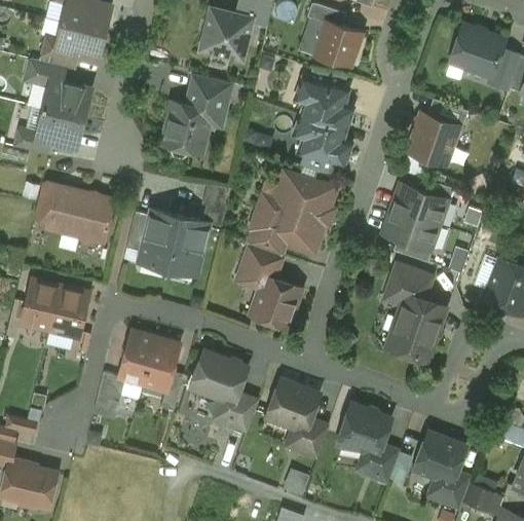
[(87,0),(85,0),(65,0),(60,22),(102,32),(109,5),(87,0)]
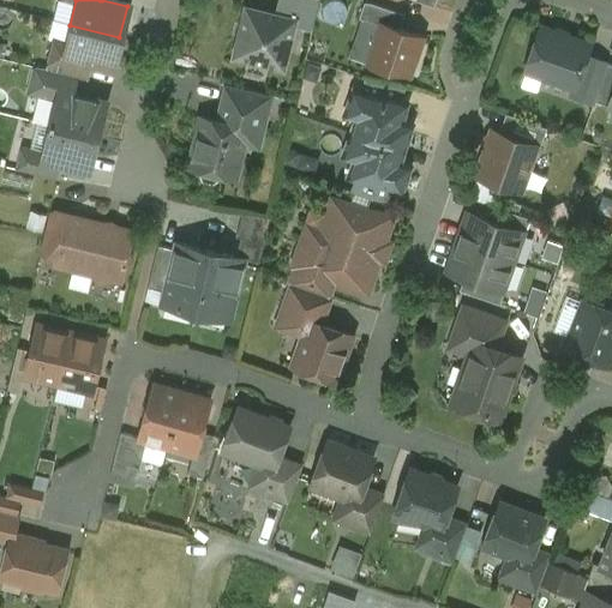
[(316,0),(275,0),(271,16),(292,22),(291,26),(309,31),(316,0)]
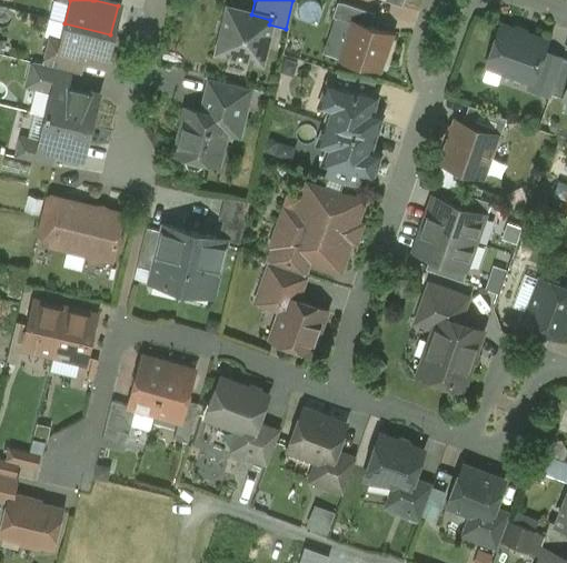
[(403,0),(384,0),(383,6),(399,11),(403,0)]
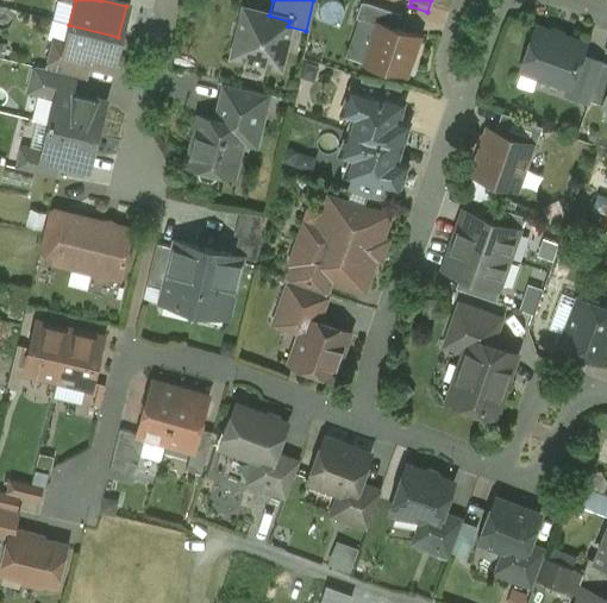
[(399,20),(358,6),(354,20),(374,29),(375,27),(394,33),(399,20)]
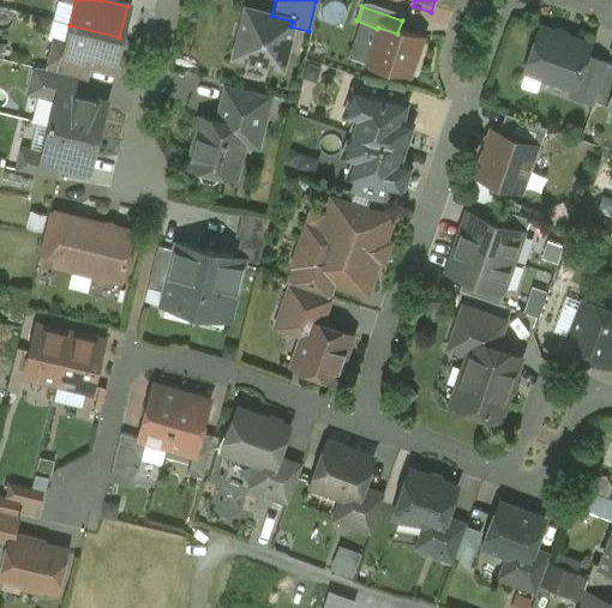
[(271,16),(244,10),(232,58),(280,70),(291,26),(292,22),(271,16)]
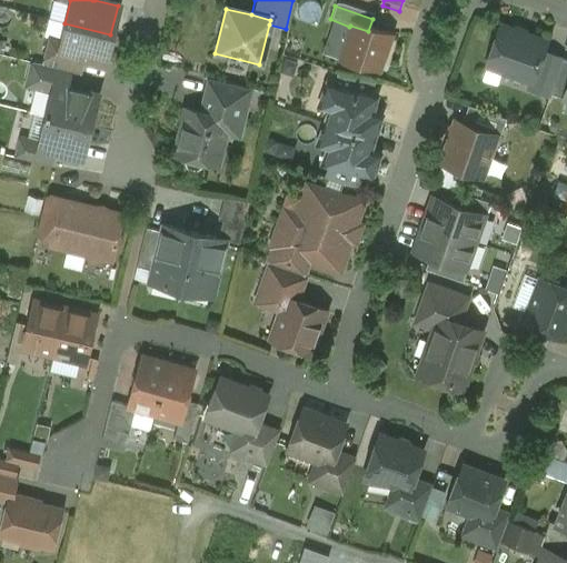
[(110,34),(65,23),(59,47),(57,53),(82,60),(103,64),(110,34)]
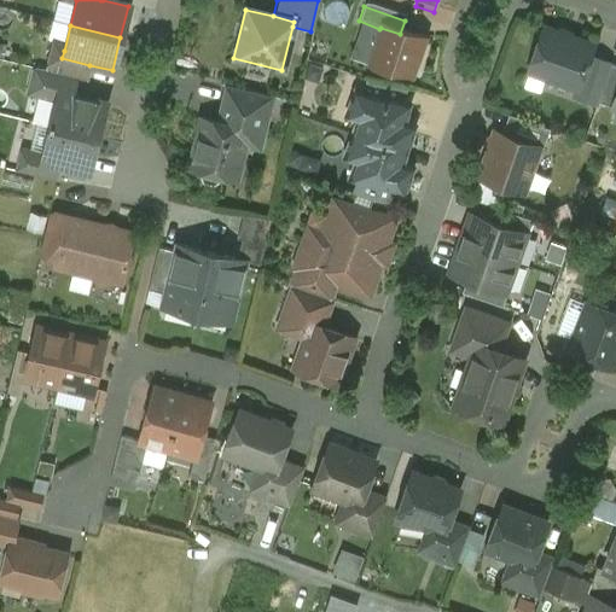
[(400,34),(381,28),(379,29),(367,65),(410,81),(423,42),(400,34)]
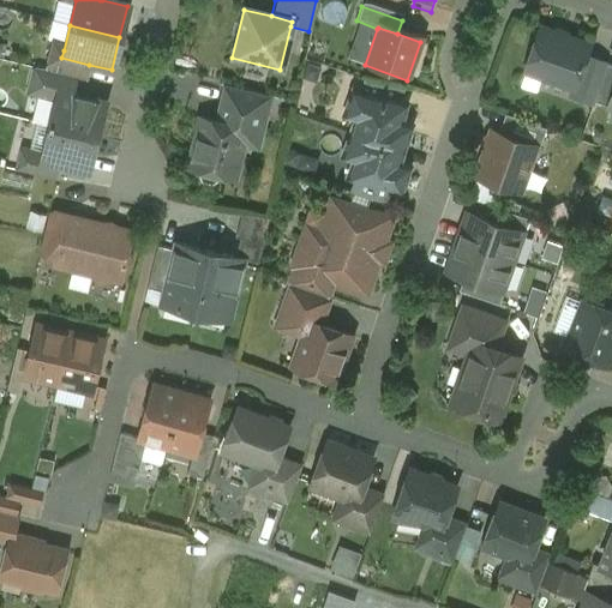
[(586,50),(538,35),(523,76),(570,91),(571,92),(582,61),(586,50)]
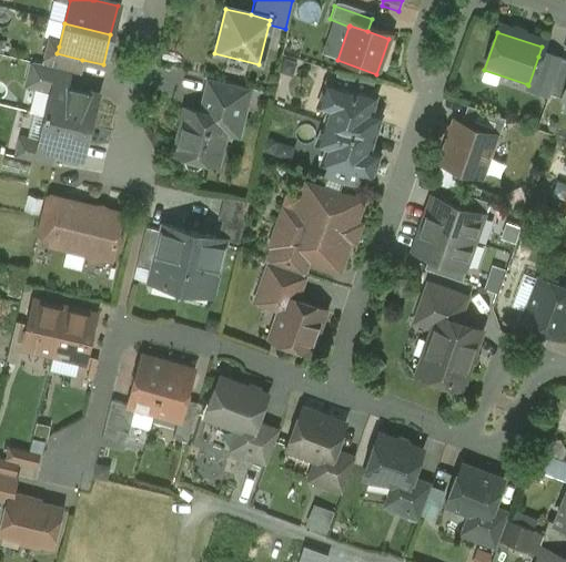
[(82,60),(57,53),(59,47),(44,43),(39,64),(70,72),(79,74),(82,60)]
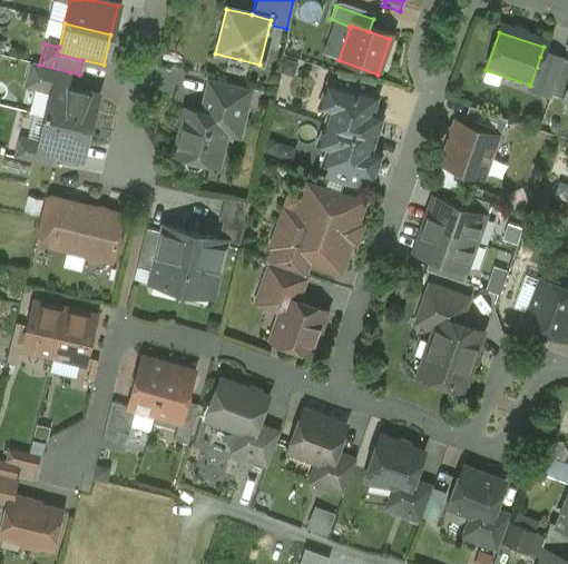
[(561,63),(540,57),(530,86),(529,85),(526,95),(548,102),(549,99),(561,63)]
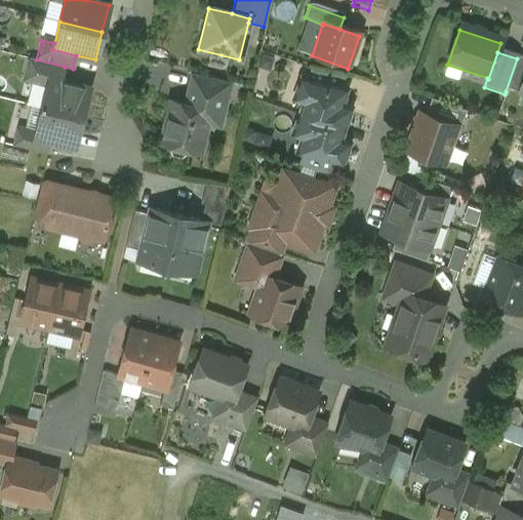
[(36,60),(28,57),(23,79),(47,85),(48,79),(61,82),(65,67),(36,60)]
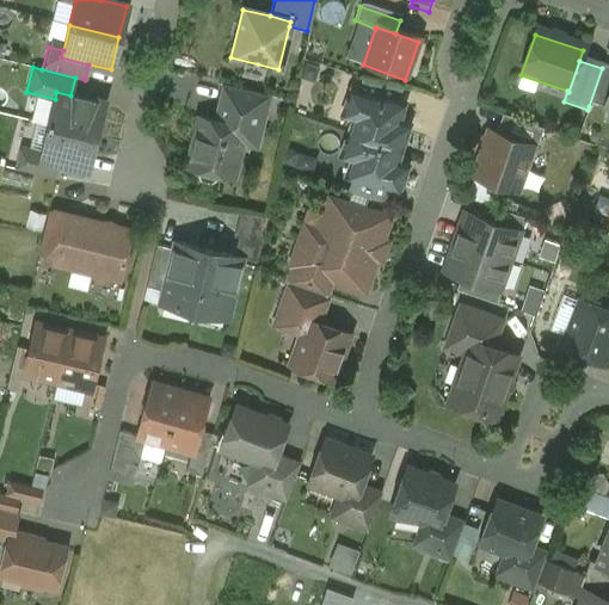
[(608,71),(602,68),(589,106),(602,111),(608,90),(608,71)]
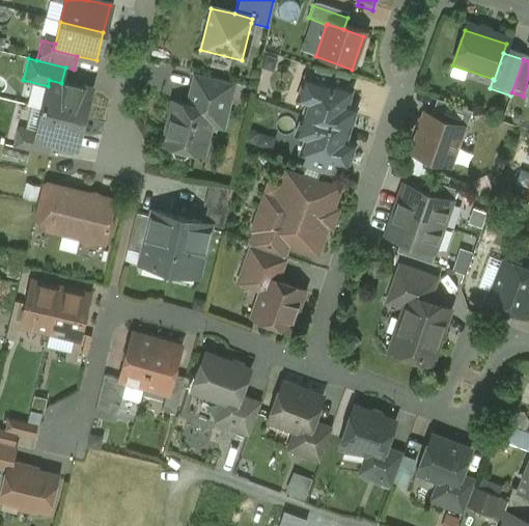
[(347,81),(312,68),(308,81),(343,93),(347,81)]
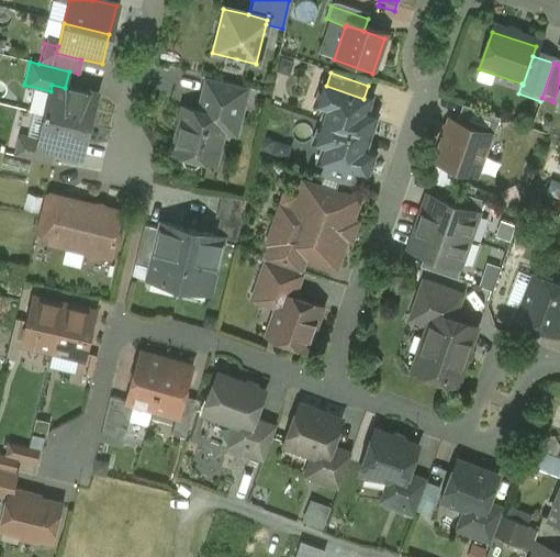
[(245,88),(206,79),(199,113),(222,119),(222,121),(236,124),(245,88)]
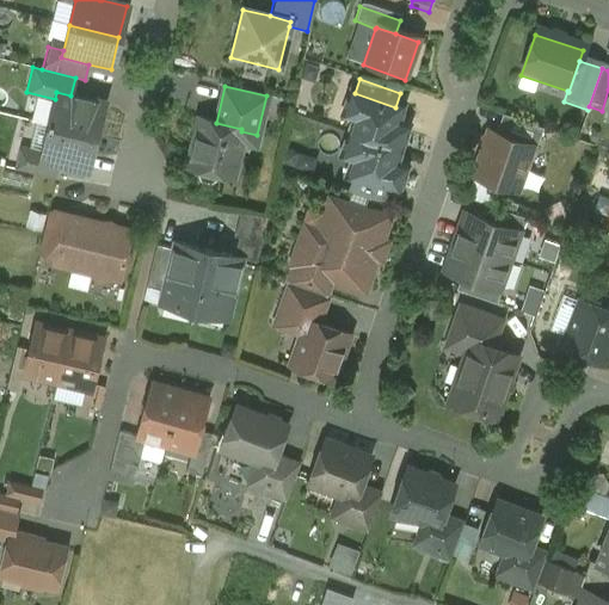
[(71,96),(56,92),(55,99),(49,122),(48,121),(47,124),(94,136),(103,104),(71,96)]
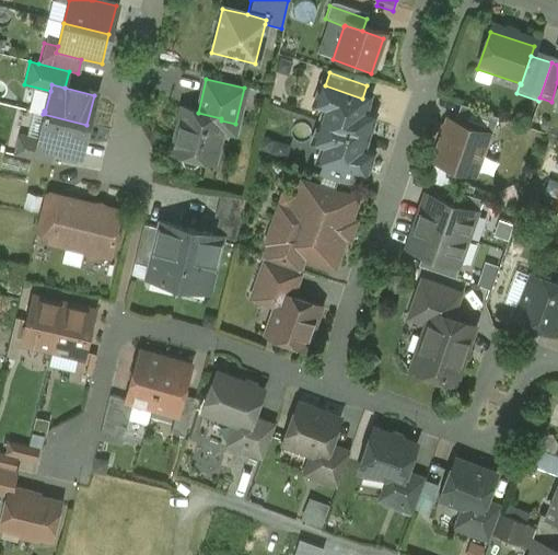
[(325,85),(321,84),(314,105),(326,110),(322,122),(320,122),(320,123),(364,139),(370,125),(359,120),(367,100),(362,99),(325,85)]
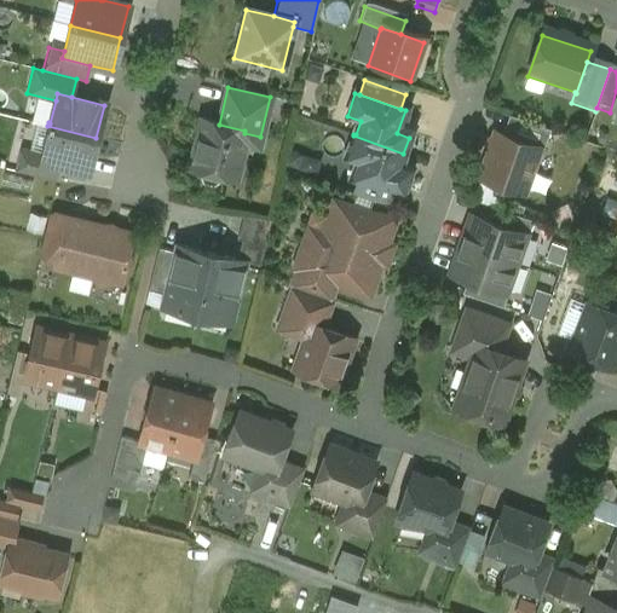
[(548,134),(507,120),(500,140),(537,152),(536,155),(541,156),(548,134)]
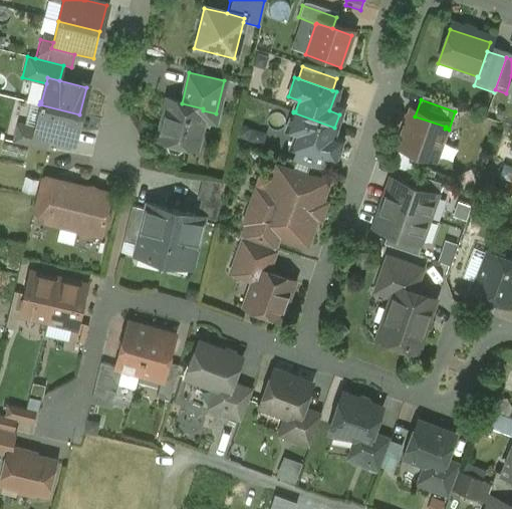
[(169,109),(164,112),(157,141),(166,143),(165,147),(168,152),(176,153),(181,151),(182,147),(193,149),(203,110),(203,108),(182,103),(171,100),(169,109)]
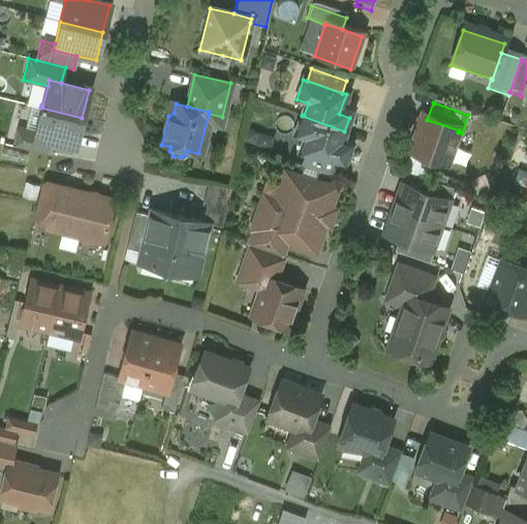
[(82,118),(40,108),(40,111),(41,112),(35,133),(35,136),(51,141),(74,146),(82,118)]
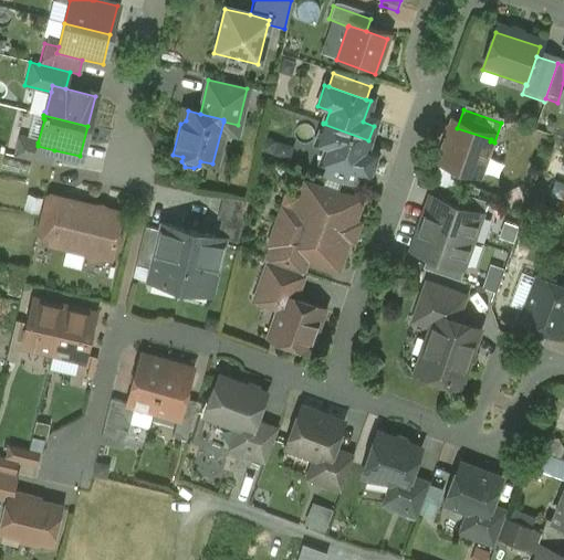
[(368,140),(323,124),(315,144),(329,148),(324,161),(322,160),(321,164),(325,165),(363,178),(366,179),(372,164),(362,160),(368,140)]
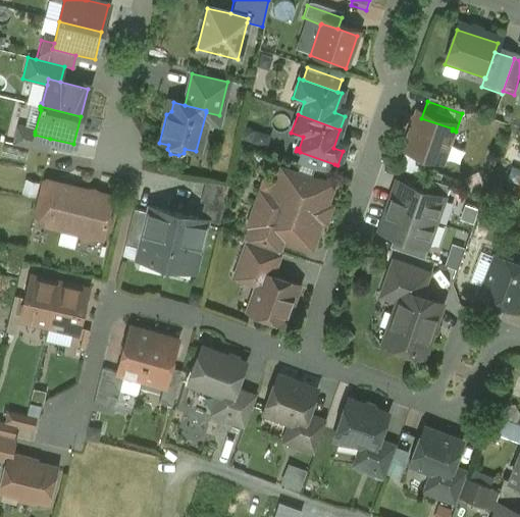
[(421,118),(416,116),(403,154),(423,161),(425,166),(430,163),(439,166),(452,131),(453,128),(421,118)]
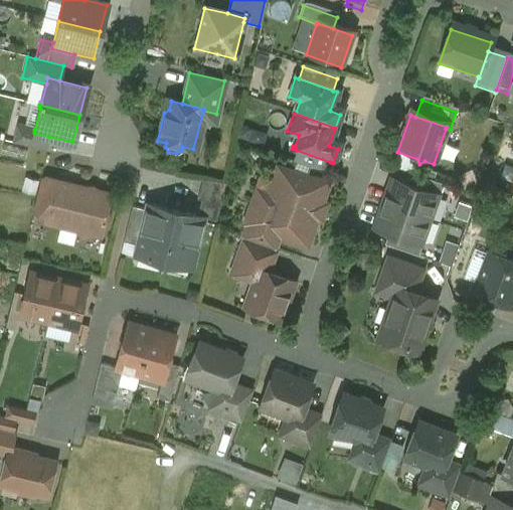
[(34,130),(15,125),(11,142),(46,151),(49,137),(34,133),(34,130)]
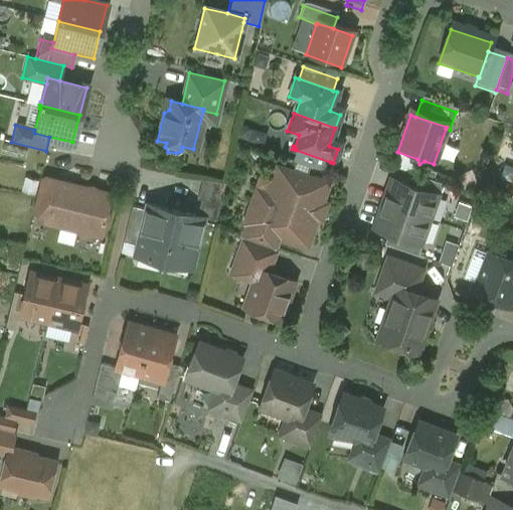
[(330,162),(296,150),(292,162),(326,173),(330,162)]
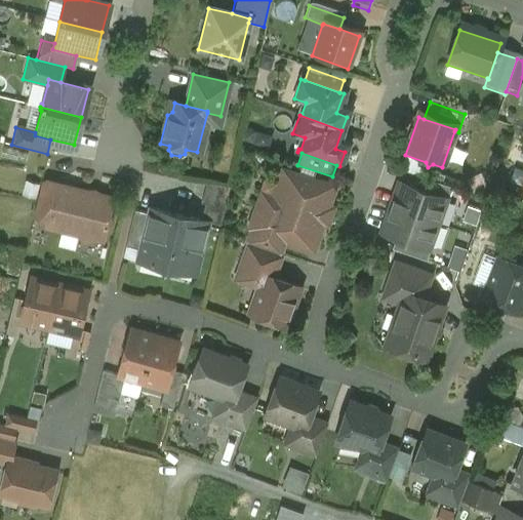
[(332,190),(282,172),(270,206),(271,206),(263,229),(284,237),(283,240),(284,240),(311,250),(332,190)]
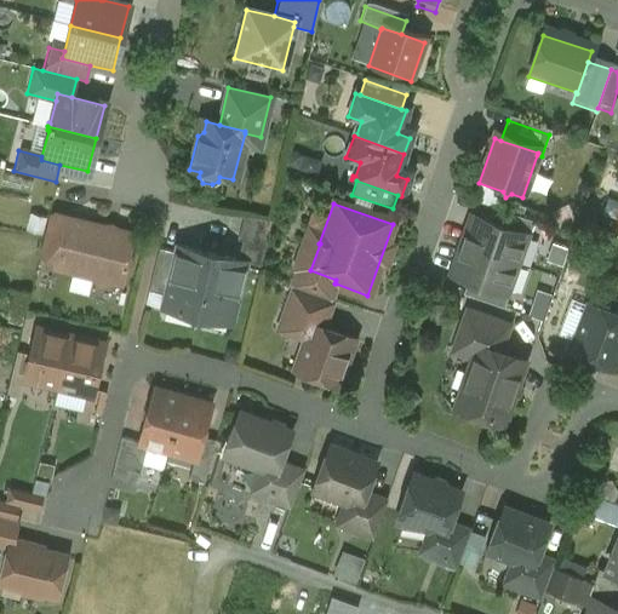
[(532,227),(491,212),(486,227),(524,240),(527,241),(532,227)]
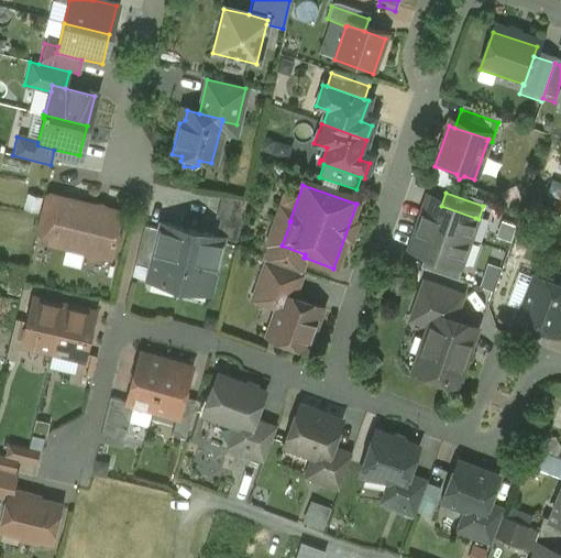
[(58,198),(43,194),(34,232),(48,237),(58,198)]
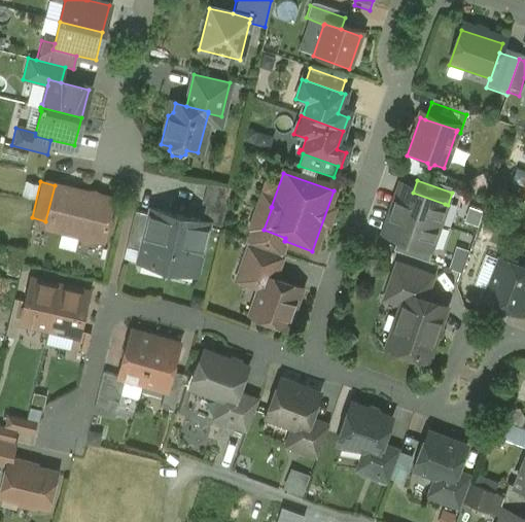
[(229,188),(205,183),(200,204),(204,205),(200,221),(207,222),(219,225),(229,188)]
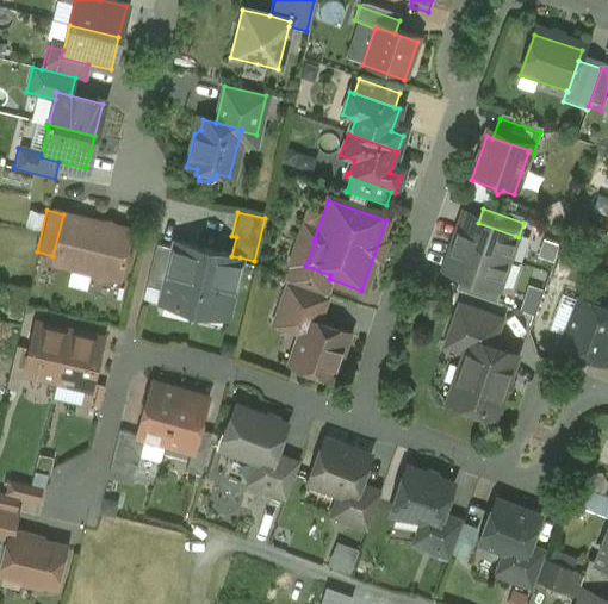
[(130,231),(63,215),(53,256),(51,263),(92,273),(98,281),(106,276),(111,278),(118,279),(123,260),(129,256),(125,250),(130,231)]
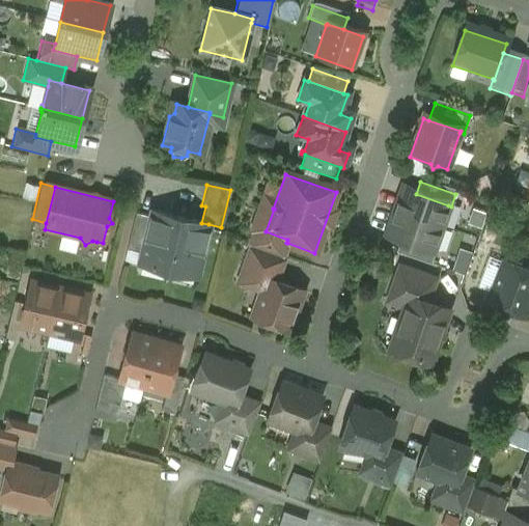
[(416,194),(402,189),(393,215),(440,230),(448,205),(416,194)]
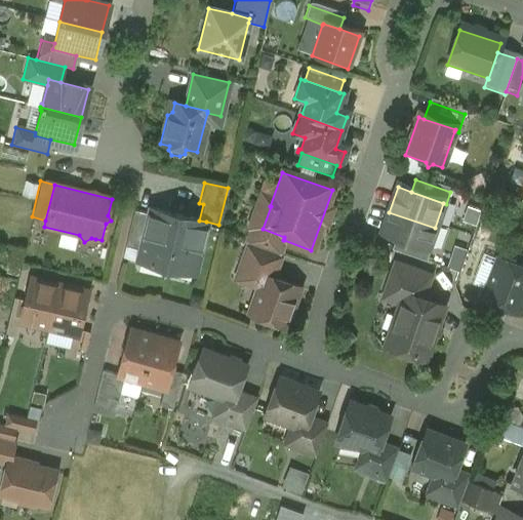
[(270,206),(258,202),(250,225),(263,229),(271,206),(270,206)]
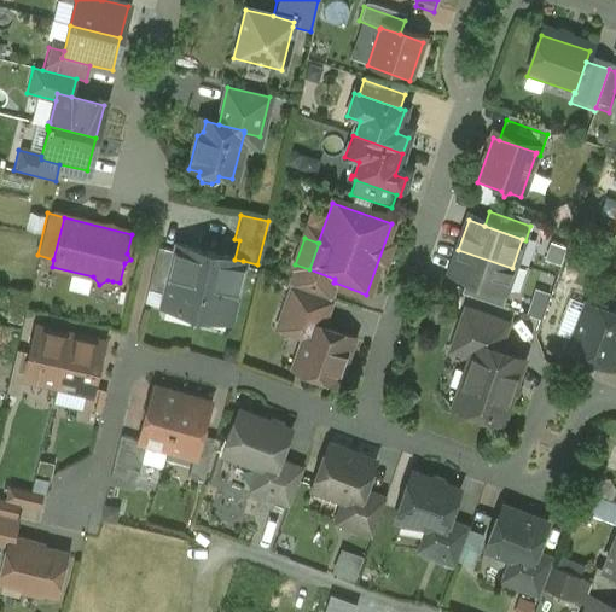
[(209,254),(175,245),(174,252),(164,295),(161,307),(195,315),(209,254)]
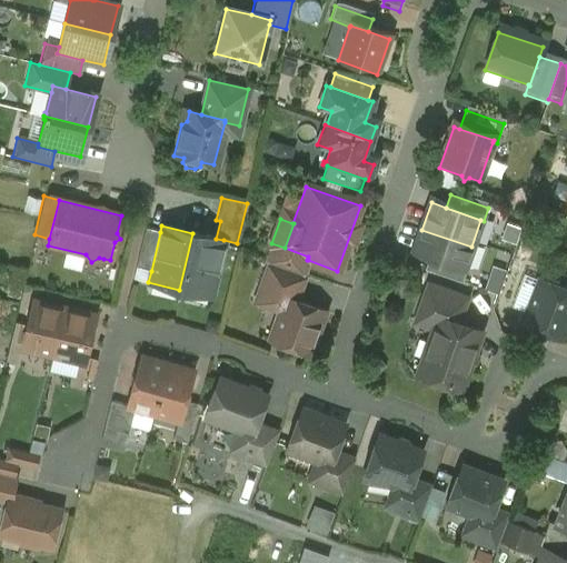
[(160,232),(143,228),(135,267),(151,271),(160,232)]
